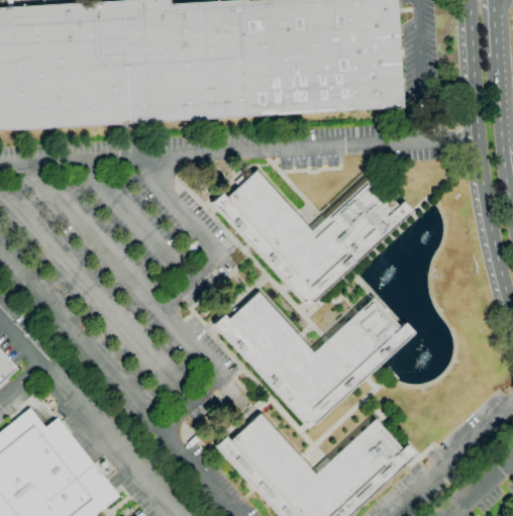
[(22,129),(19,129),(16,129),(14,129),(11,129),(9,129),(6,129),(3,128),(1,128),(0,128),(0,7),(120,0),(172,0),(172,4),(236,0),(398,0),(405,105),(24,129),(22,129)]
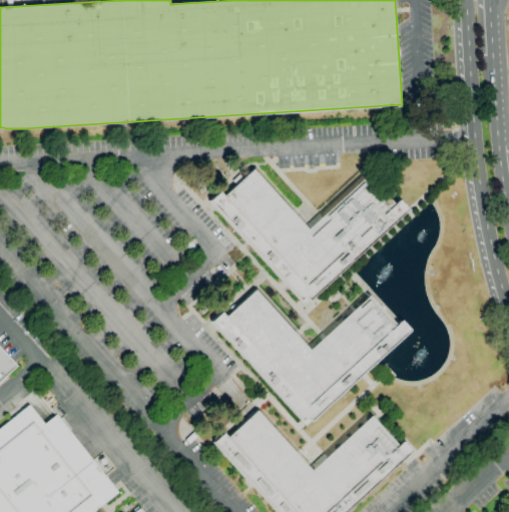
[(307,304),(211,199),(221,190),(225,195),(255,168),(310,228),(369,174),(397,203),(401,199),(410,208),(307,304)]
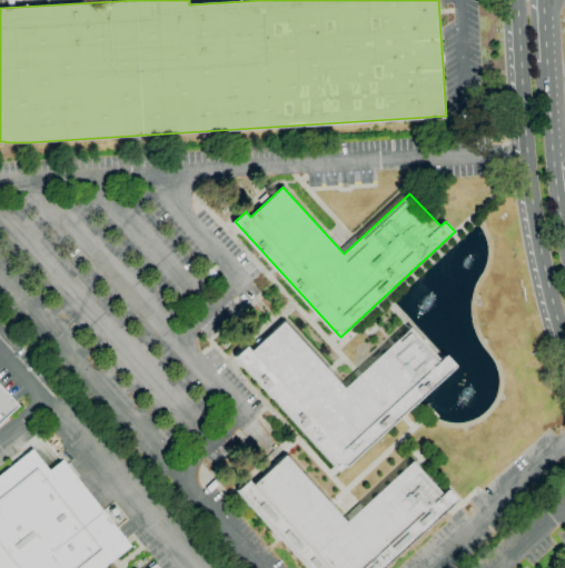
[(342,471),(237,356),(248,346),(253,351),(285,321),(346,388),(413,327),(442,359),(446,356),(447,355),(457,366),(423,397),(342,471)]
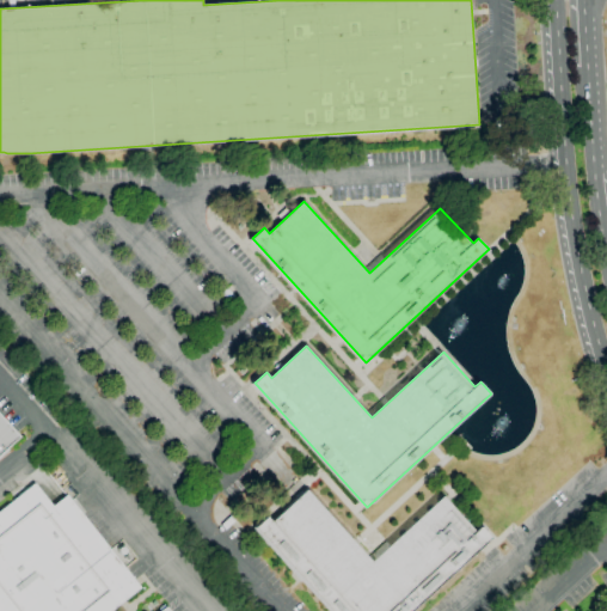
[(0,454),(0,410),(23,435),(0,454)]
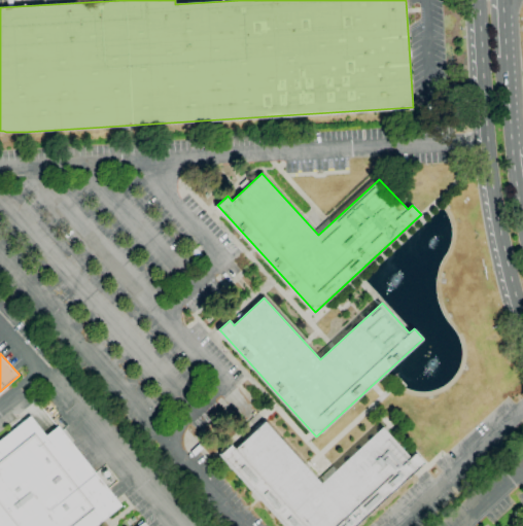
[(97,525),(0,525),(0,441),(32,416),(48,435),(60,425),(124,505),(97,525)]
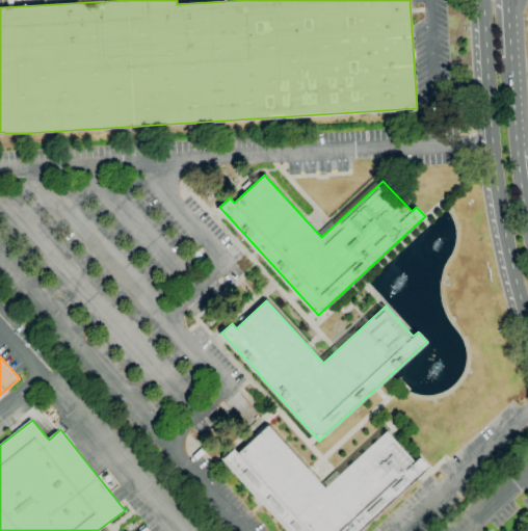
[(360,530),(290,530),(223,457),(233,448),(238,453),(268,425),(325,487),(387,430),(415,461),(420,457),(429,468),(360,530)]
